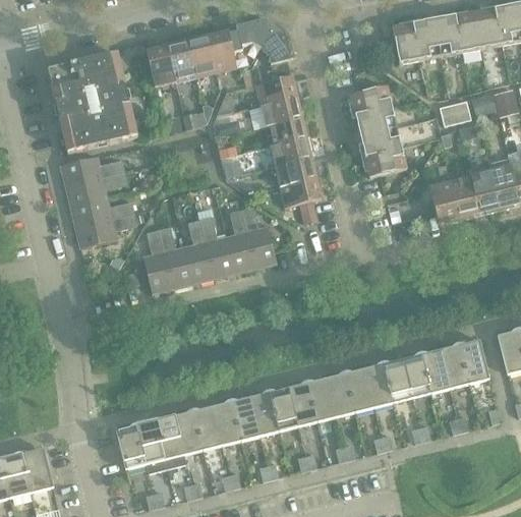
[(508,2),(494,4),(502,45),(520,41),(520,35),(515,4),(509,5),(508,2)]
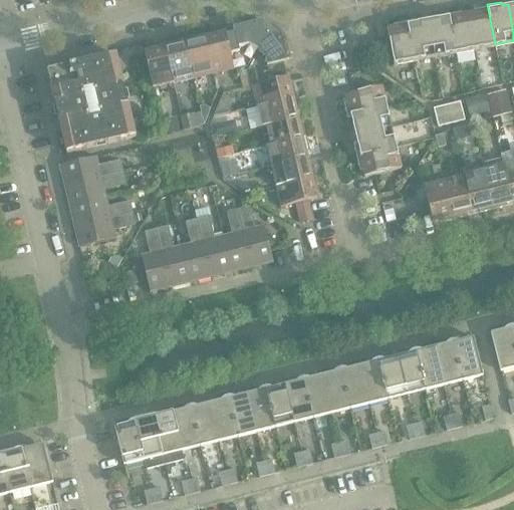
[(473,7),(474,11),(468,12),(475,48),(495,44),(487,4),(473,7)]
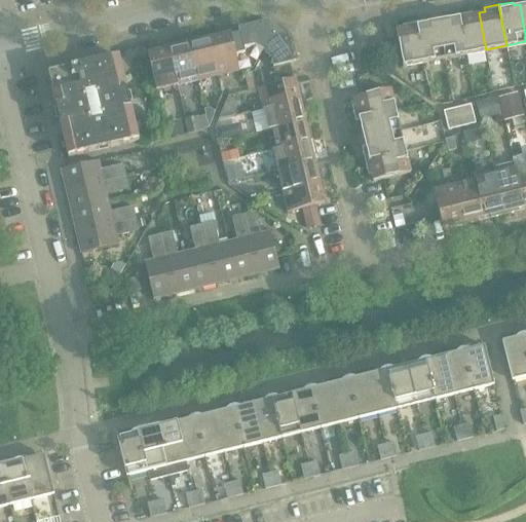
[(472,9),(457,12),(464,53),(486,49),(479,12),(473,13),(472,9)]
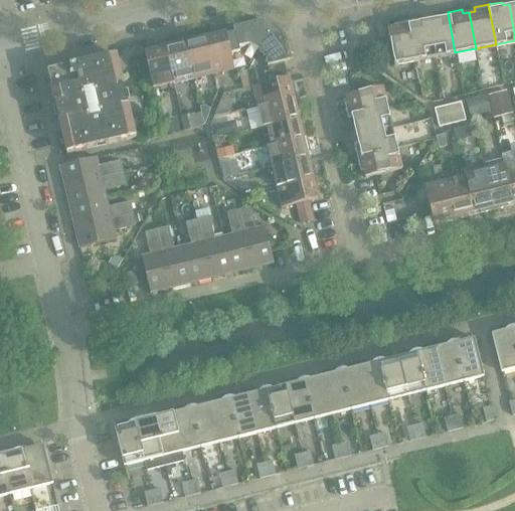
[(434,14),(435,18),(427,19),(435,56),(455,52),(448,12),(434,14)]
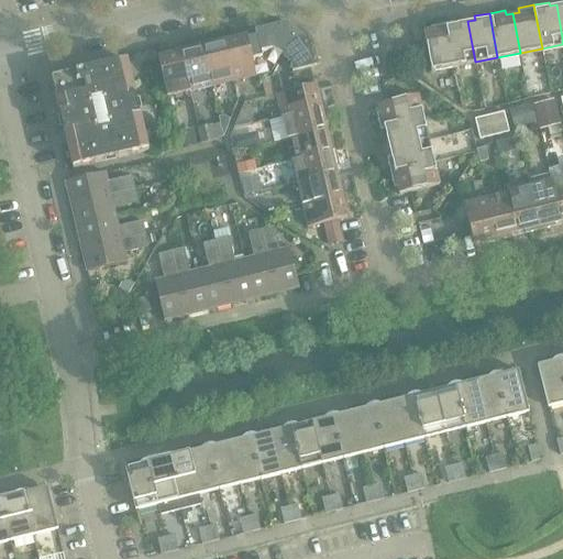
[(254,28),(255,32),(246,34),(251,52),(272,46),(280,52),(296,28),(285,20),(254,28)]
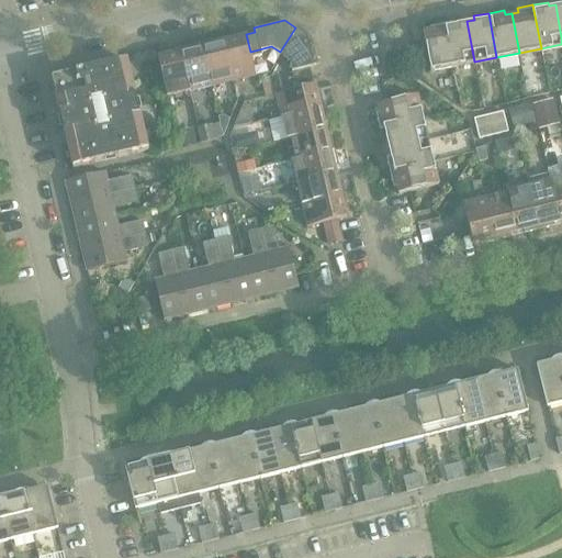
[(430,28),(423,29),(430,69),(453,65),(447,24),(446,21),(429,24),(430,28)]
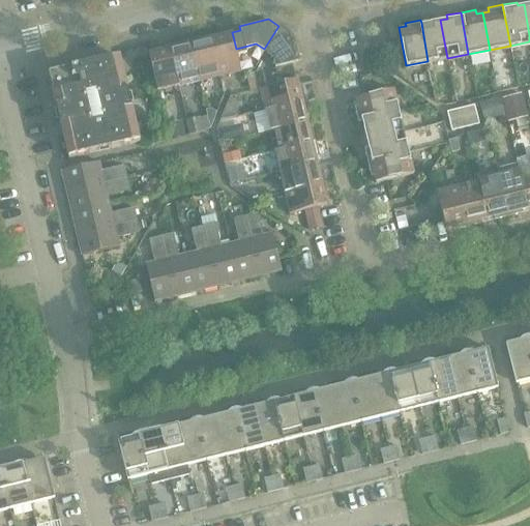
[(440,20),(421,23),(428,61),(447,58),(440,20)]
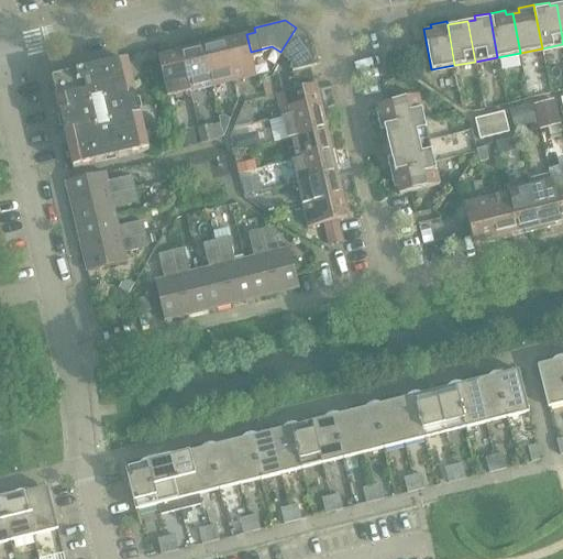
[(310,66),(315,65),(307,34),(296,28),(280,52),(289,57),(296,87),(315,83),(310,66)]
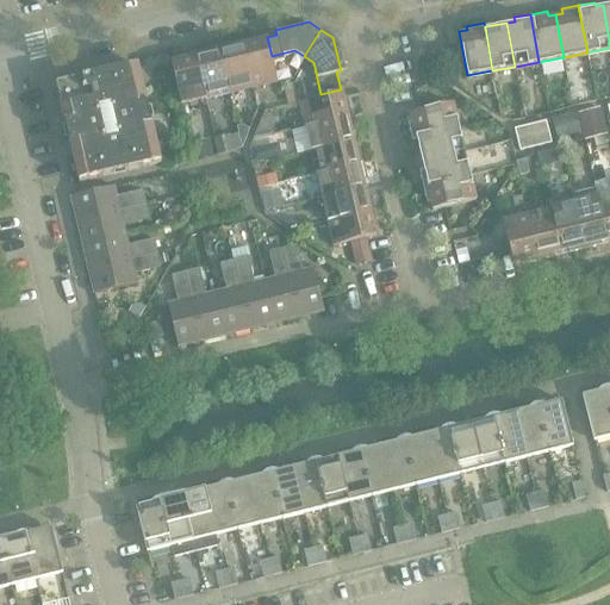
[(257,33),(241,38),(253,85),(277,79),(272,56),(267,37),(267,36),(259,38),(257,33)]
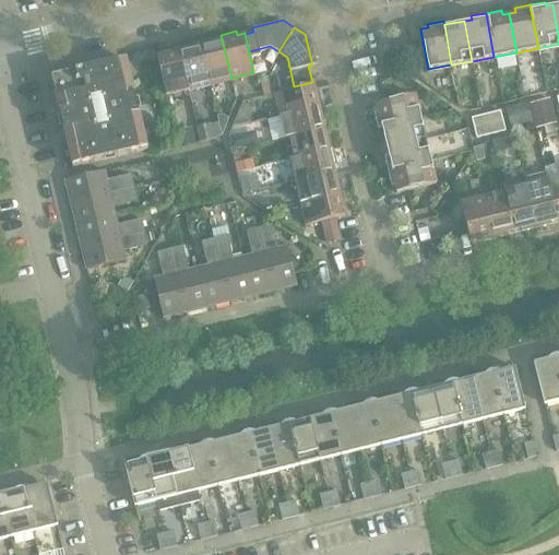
[(221,35),(205,38),(206,43),(200,44),(210,83),(232,78),(221,35)]
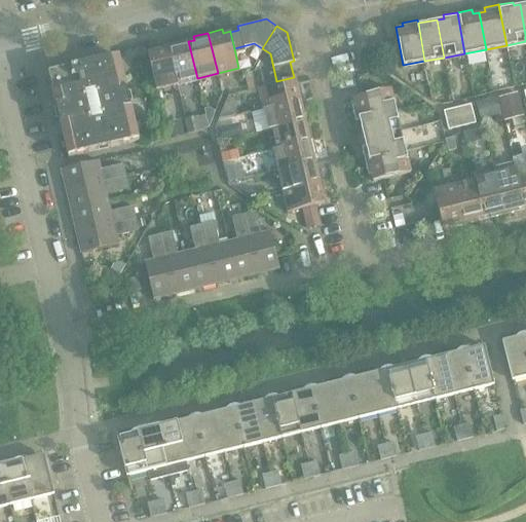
[(182,39),(167,42),(177,83),(197,78),(188,41),(183,42),(182,39)]
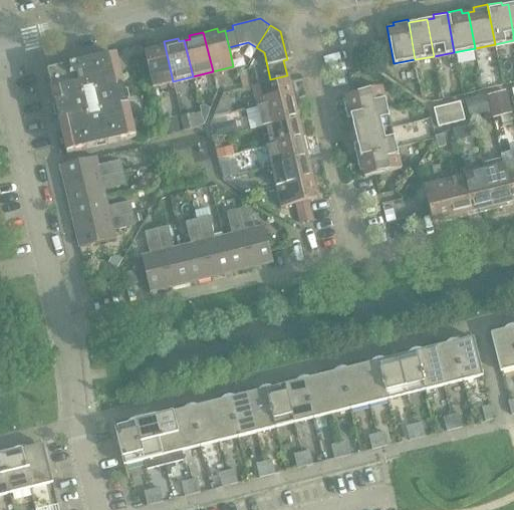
[(151,48),(144,50),(153,86),(173,81),(164,41),(150,44),(151,48)]
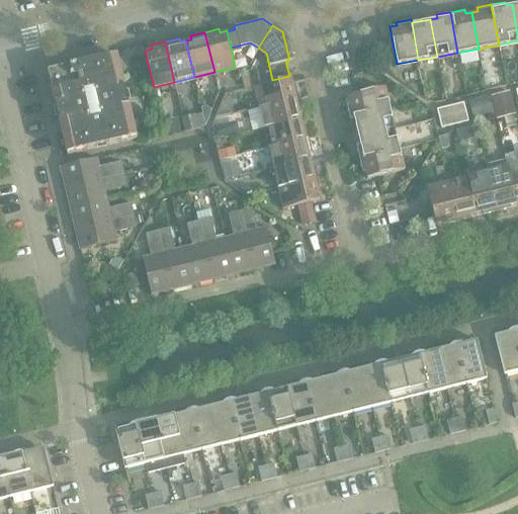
[(116,54),(47,70),(67,153),(136,136),(116,54)]
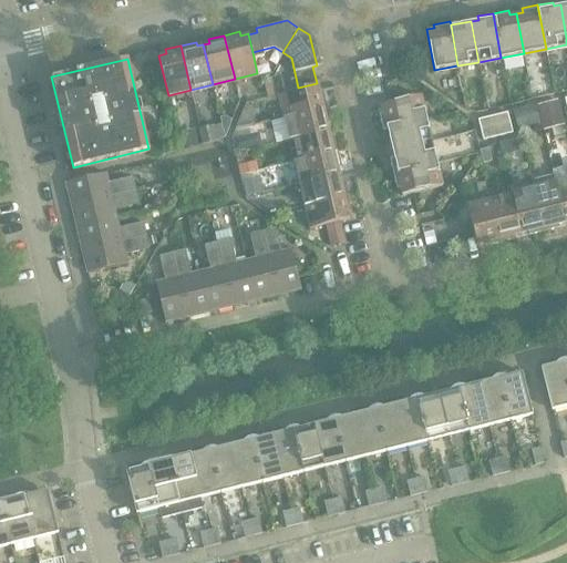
[(274,79),(264,81),(267,95),(277,93),(274,79)]
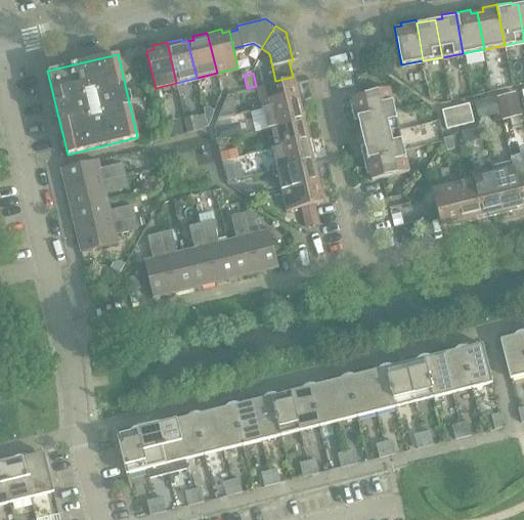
[(275,81),(257,86),(261,106),(302,97),(299,83),(295,84),(294,77),(293,77),(275,81)]
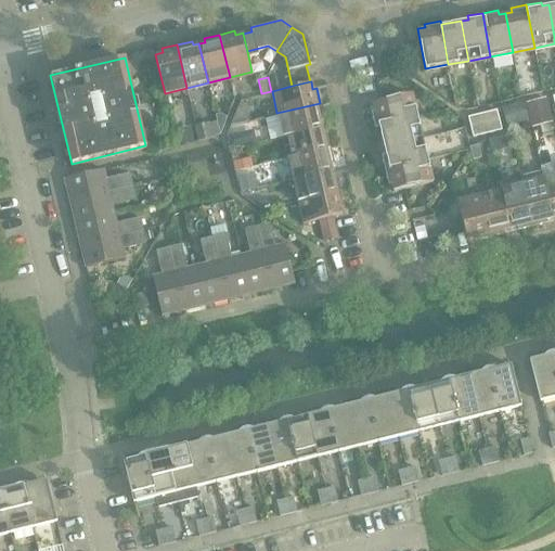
[(412,92),(373,101),(374,109),(371,110),(374,126),(378,125),(417,115),(412,92)]
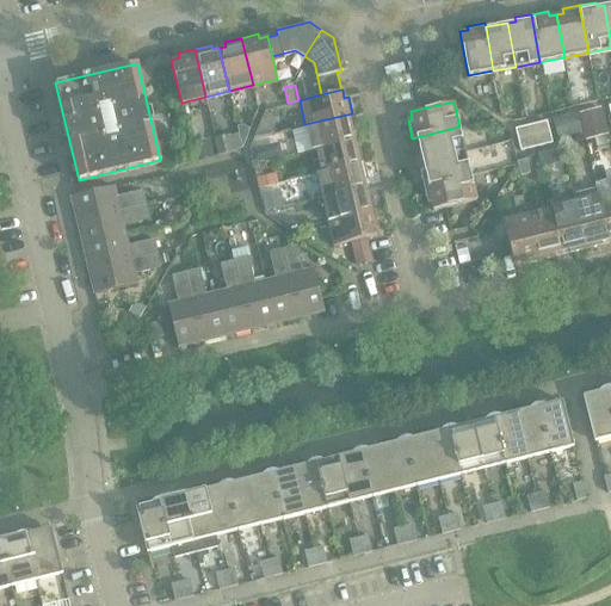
[(352,113),(304,124),(310,148),(353,138),(352,131),(356,130),(352,113)]
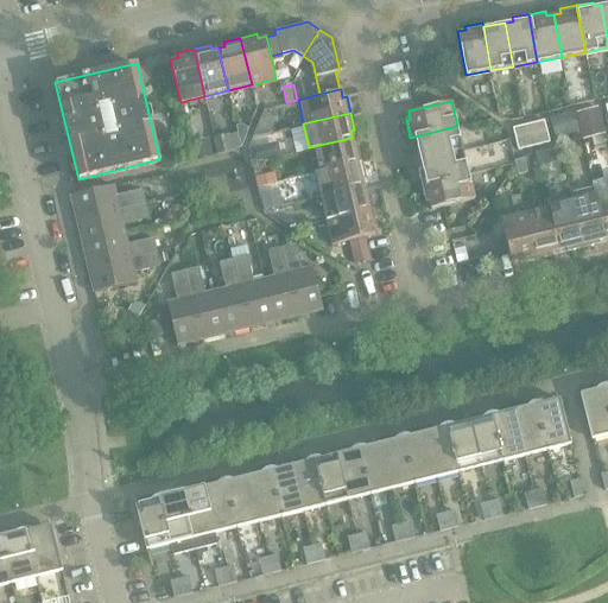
[(259,116),(253,134),(271,131),(268,120),(259,116)]
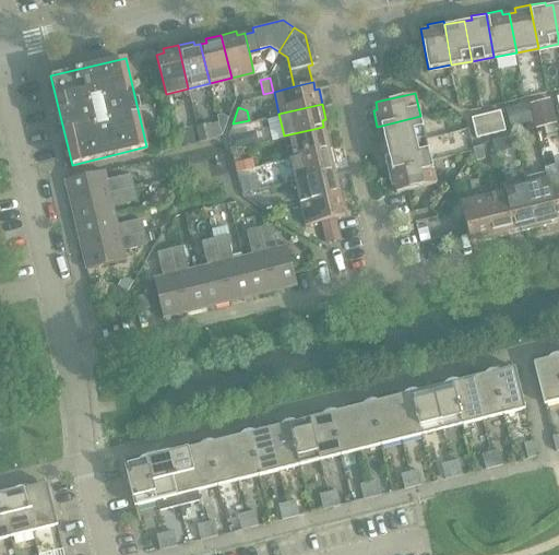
[(500,108),(471,116),(476,136),(506,129),(500,108)]
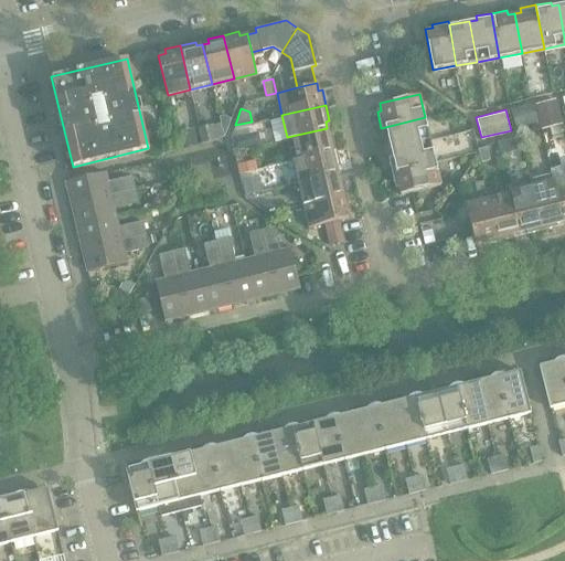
[(224,113),(219,115),(224,135),(231,117),(224,113)]
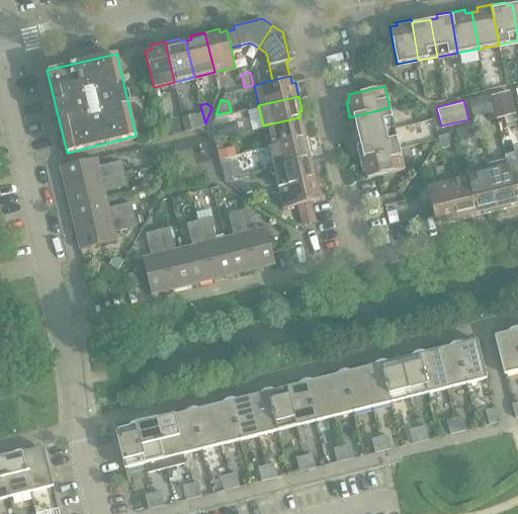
[(390,107),(353,116),(357,136),(394,126),(390,107)]
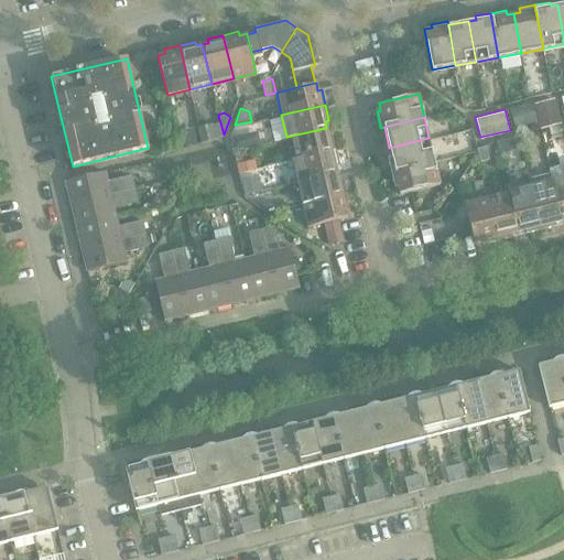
[(213,121),(198,125),(202,141),(216,137),(213,121)]
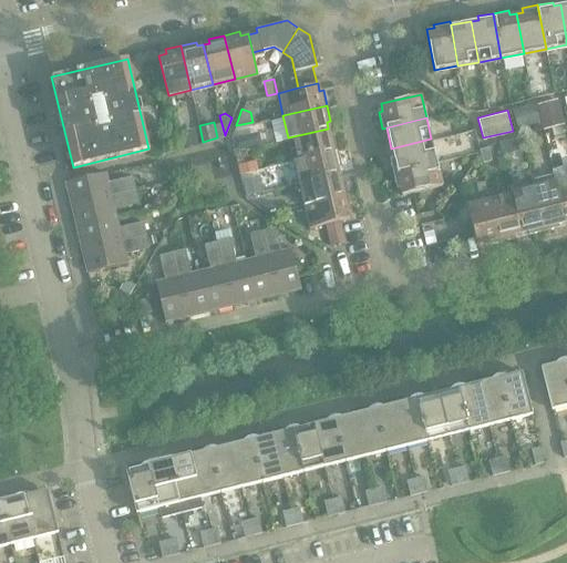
[(195,129),(177,133),(181,147),(183,146),(198,143),(195,129)]
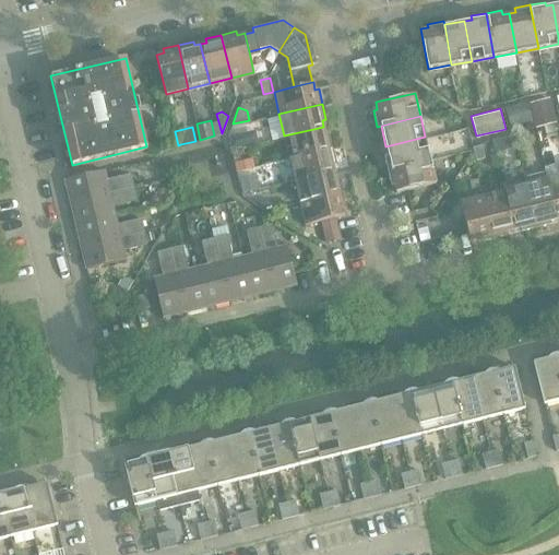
[(323,127),(284,136),(289,157),(332,146),(329,132),(325,132),(323,127)]
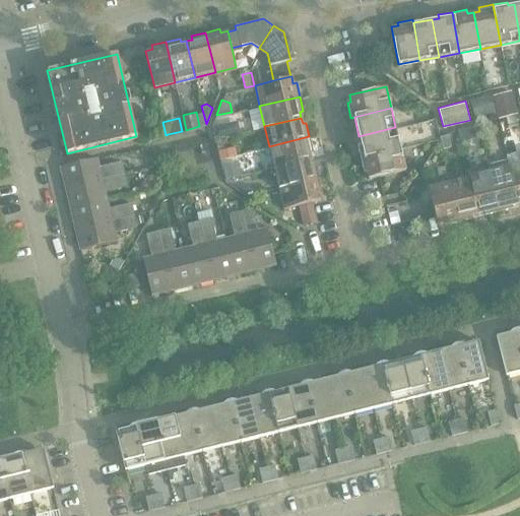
[(225,122),(213,124),(215,136),(228,133),(225,122)]
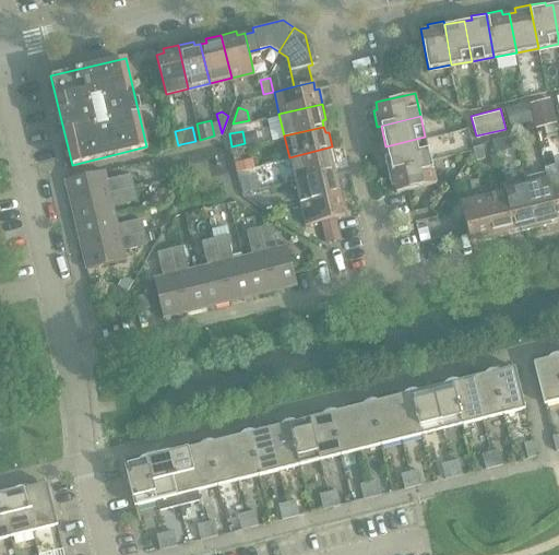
[(509,134),(491,139),(495,150),(512,145),(509,134)]
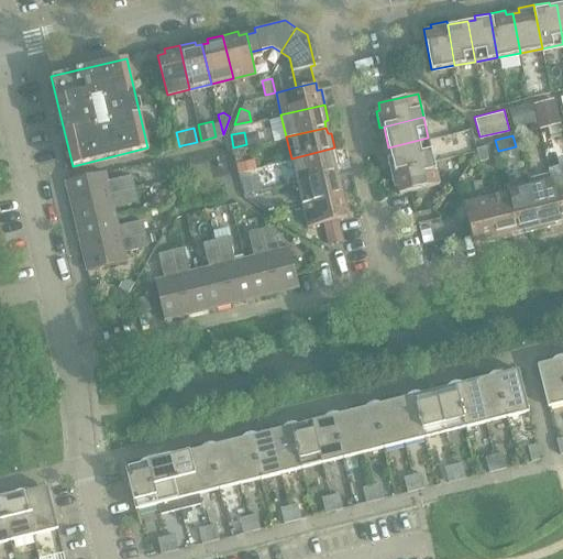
[(388,148),(390,154),(386,154),(390,171),(433,160),(428,138),(388,148)]
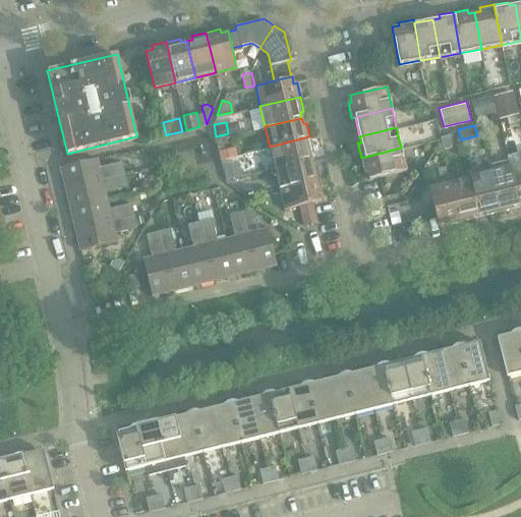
[(449,133),(441,135),(444,147),(452,145),(449,133)]
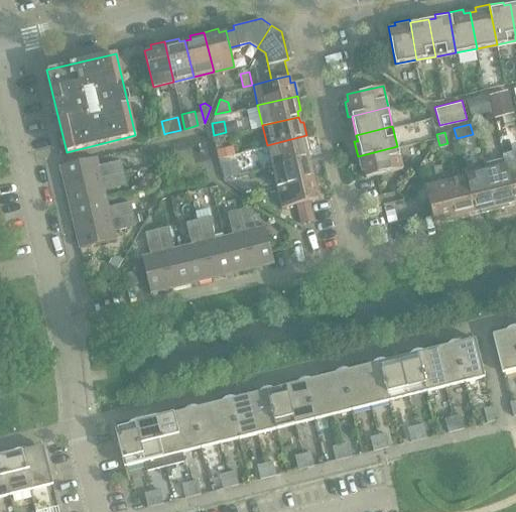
[(306,135),(267,145),(272,165),(308,156),(306,150),(310,149),(306,135)]
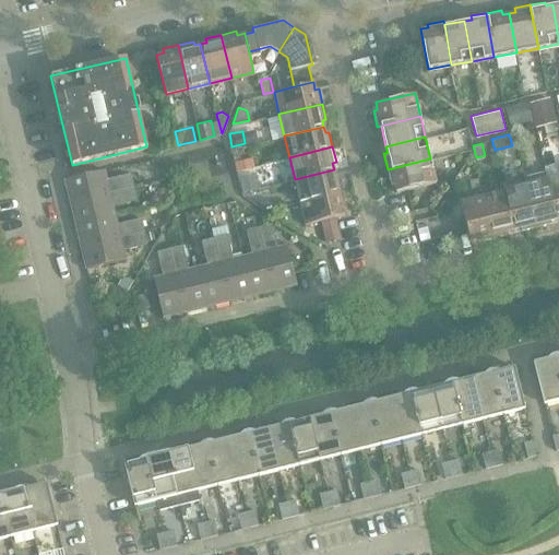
[(251,156),(234,161),(236,169),(253,166),(251,156)]
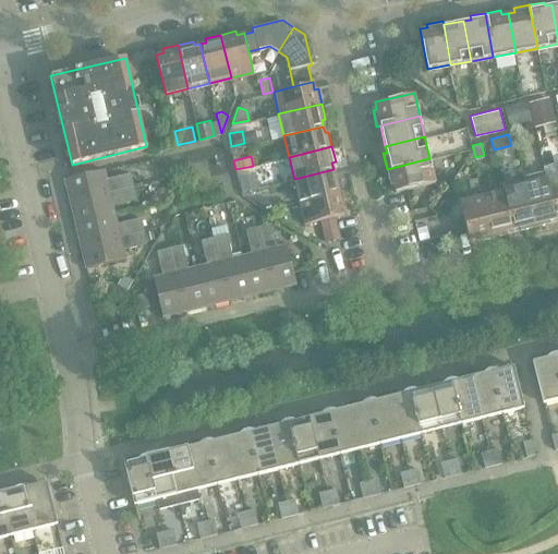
[(429,158),(387,169),(390,183),(393,183),(396,190),(435,181),(429,158)]
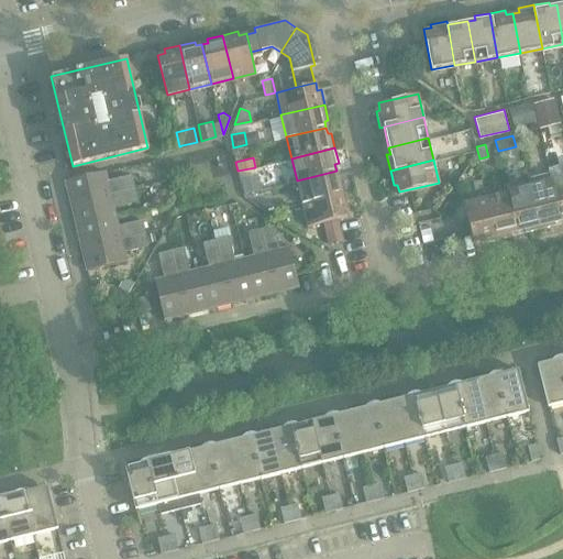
[(105,170),(65,179),(70,201),(134,186),(131,173),(107,178),(105,170)]
